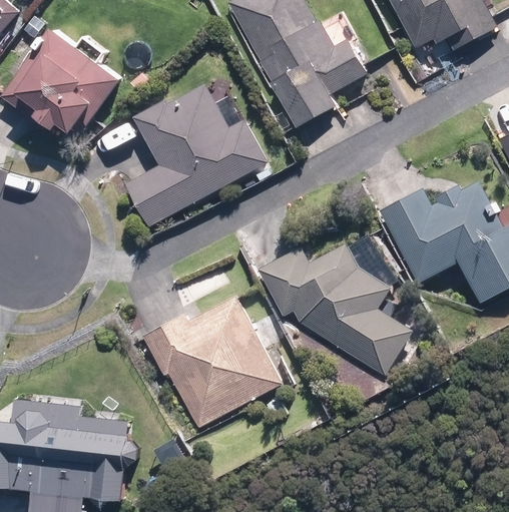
[(19,10),(6,0),(0,0),(0,31),(1,32),(19,10)]
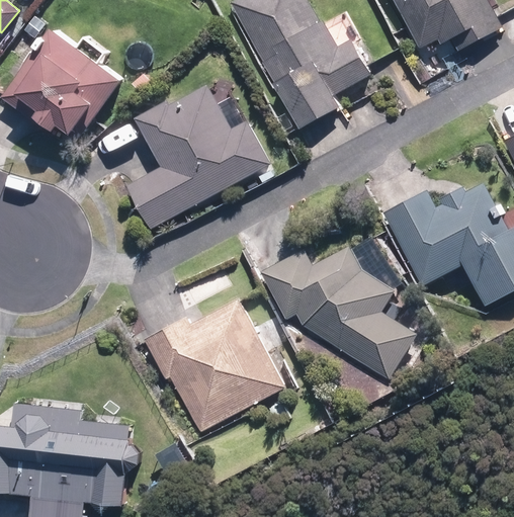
[(306,0),(231,0),(228,2),(297,131),(341,107),(334,94),(370,75),(351,38),(337,47),(323,19),(318,22),(306,0)]
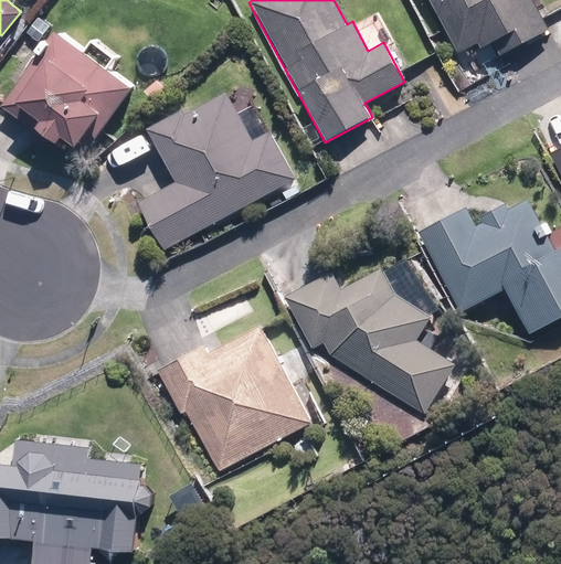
[(426,0),(456,54),(474,45),(476,50),(489,43),(497,57),(549,30),(532,0),(426,0)]
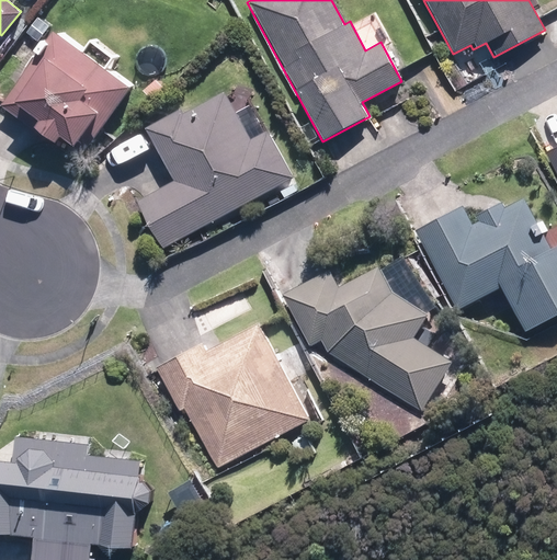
[(133,86),(56,30),(49,40),(56,44),(44,60),(37,56),(0,107),(16,120),(25,107),(42,118),(37,125),(59,141),(64,135),(77,145),(88,129),(97,136),(133,86)]
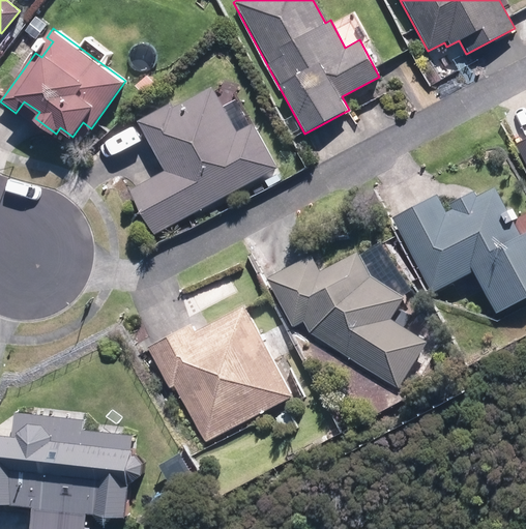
[(153,236),(275,164),(252,124),(239,131),(211,84),(139,126),(165,170),(127,193),(153,236)]
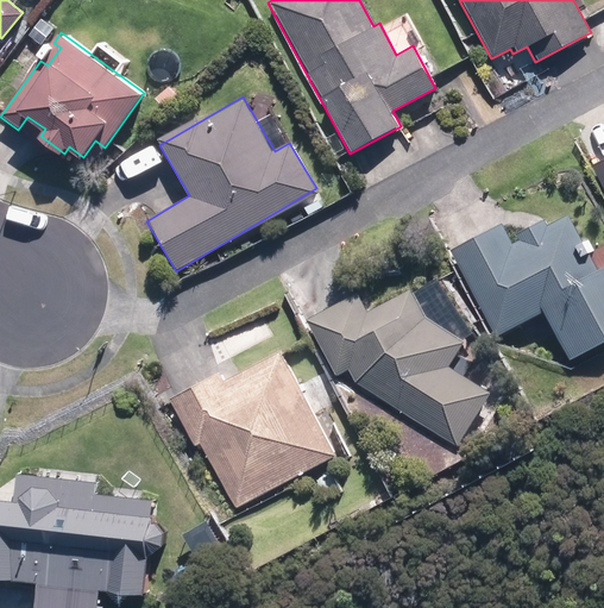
[(603,156),(589,164),(603,194),(603,156)]
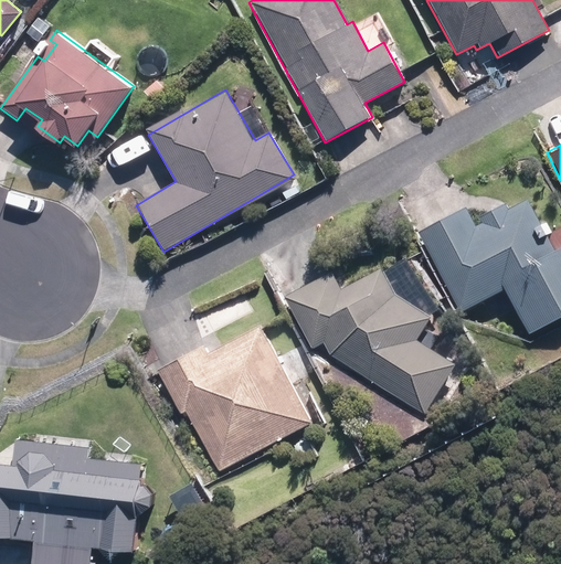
[(468,204),(416,231),(458,312),(504,289),(527,334),(560,316),(560,246),(554,251),(525,194),(476,220),(468,204)]
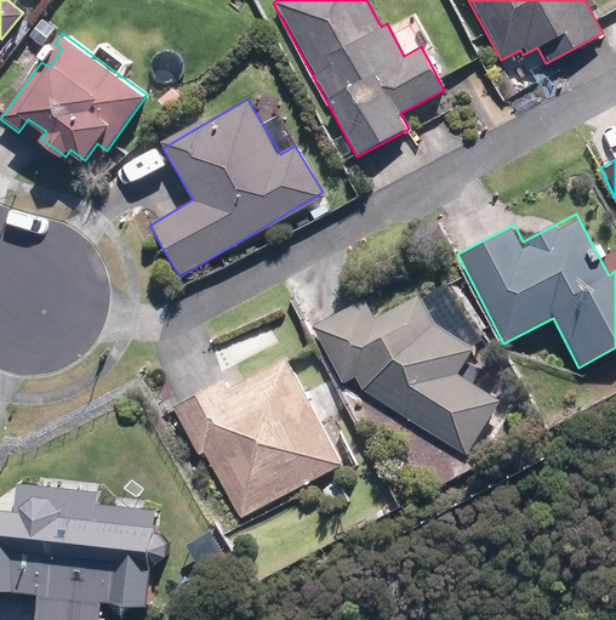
[(361,297),(308,324),(338,386),(353,379),(359,391),(465,458),(503,397),(458,369),(483,330),(443,283),(380,314),(375,306),(368,310),(361,297)]
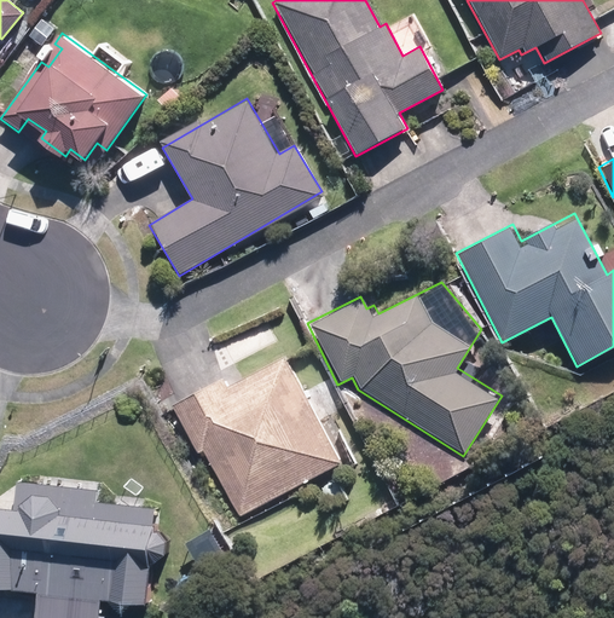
[(341,460),(282,356),(232,383),(229,377),(172,410),(197,455),(202,452),(239,518),(341,460)]
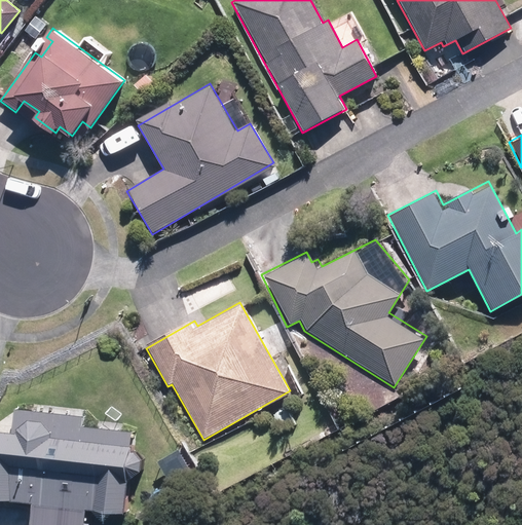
[(0,499),(29,501),(27,524),(81,524),(83,510),(124,512),(127,467),(139,469),(140,452),(132,452),(133,428),(81,425),(82,411),(11,406),(9,432),(0,430),(0,499)]
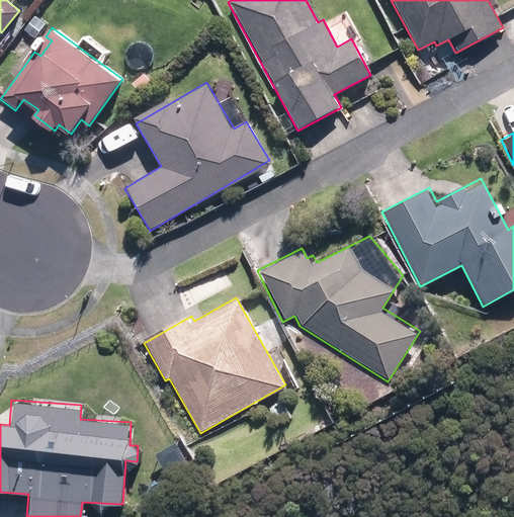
[(173,442),(157,450),(172,479),(188,469),(173,442)]
